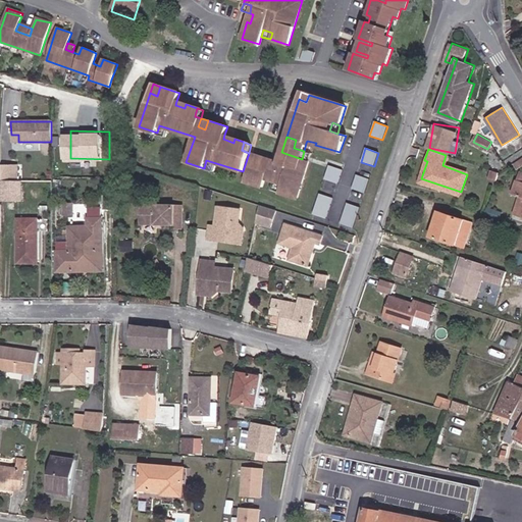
[(311,153),(304,151),(302,159),(308,161),(311,153)]
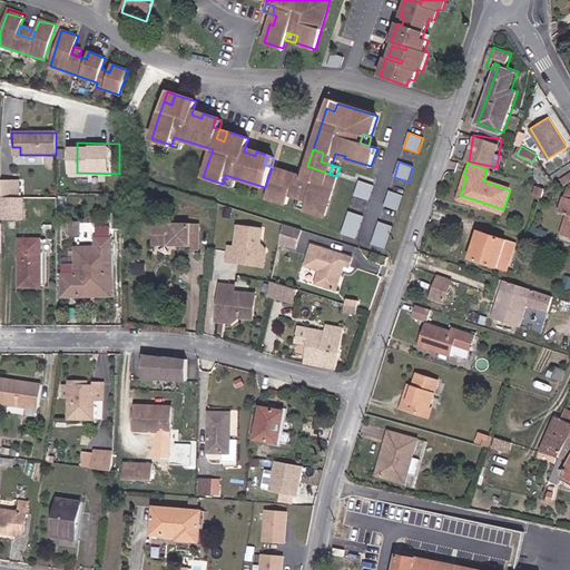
[(330,174),(307,166),(304,177),(276,168),(269,189),(276,192),(274,200),(286,204),(288,196),(297,198),(306,202),(304,210),(324,216),(336,176),(330,174)]
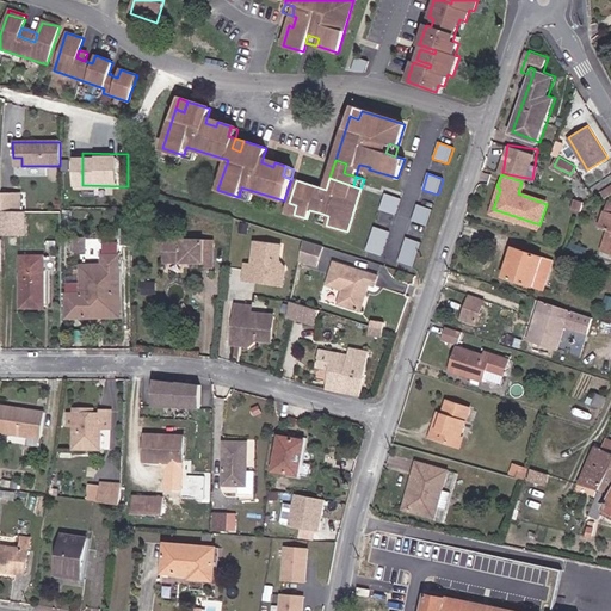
[(1,213),(13,213),(13,193),(1,193),(1,213)]
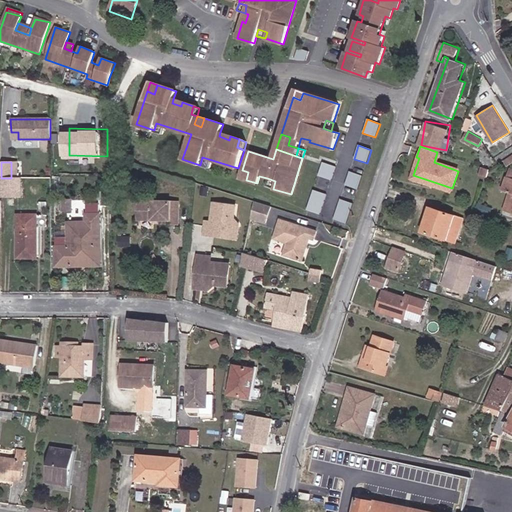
[(331,180),(336,166),(322,162),(318,176),(331,180)]
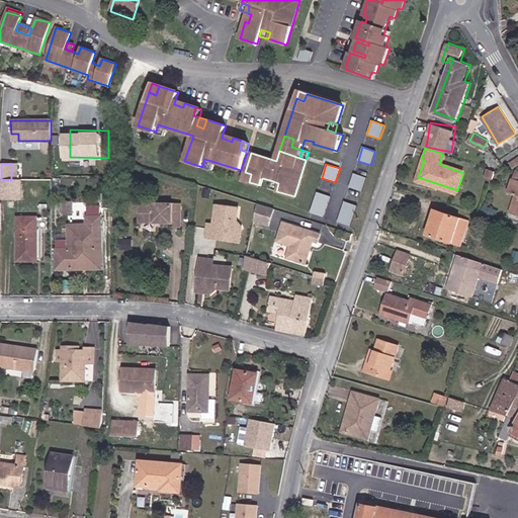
[(517,171),(516,170),(509,192),(515,195),(511,208),(517,209),(517,171)]
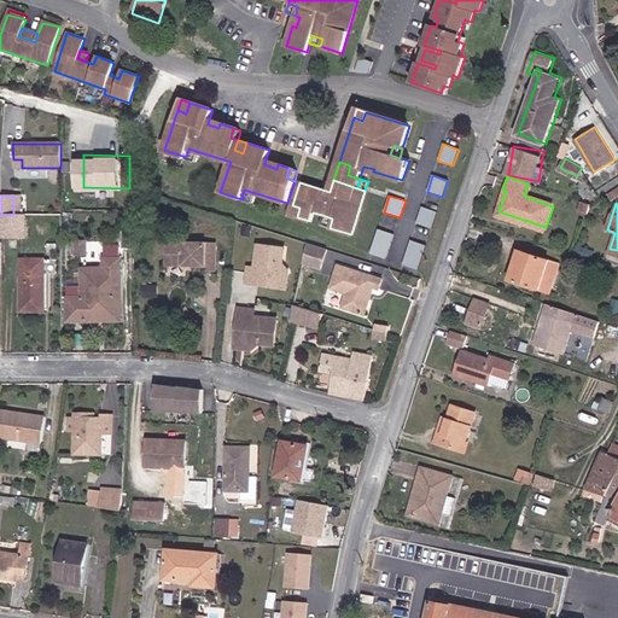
[(299,208),(292,205),(289,215),(297,217),(299,208)]
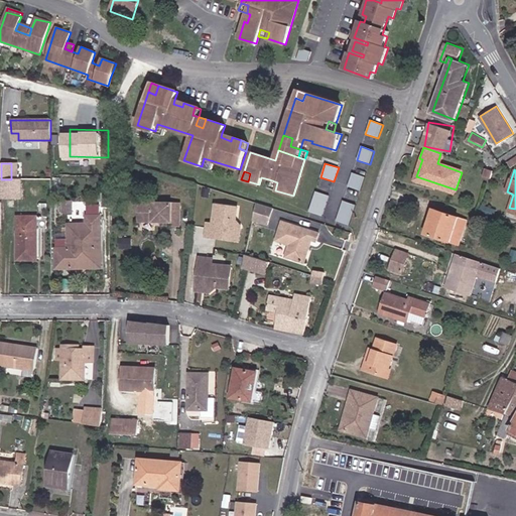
[(353,173),(348,187),(361,191),(366,177),(353,173)]
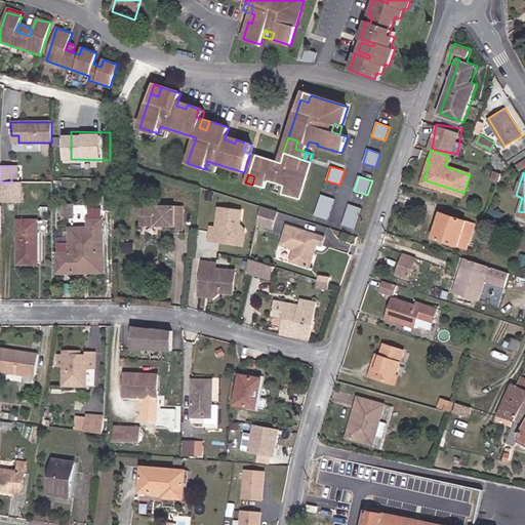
[(463,193),(423,179),(423,180),(444,188),(444,191),(461,197),(463,193)]
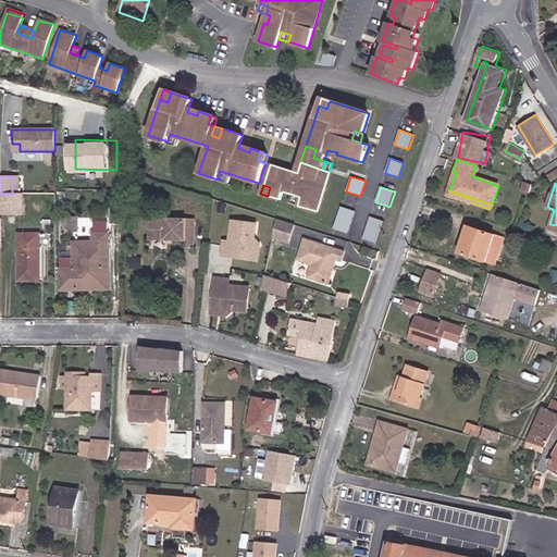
[(22,194),(16,194),(12,194),(1,194),(0,215),(22,215),(22,194)]
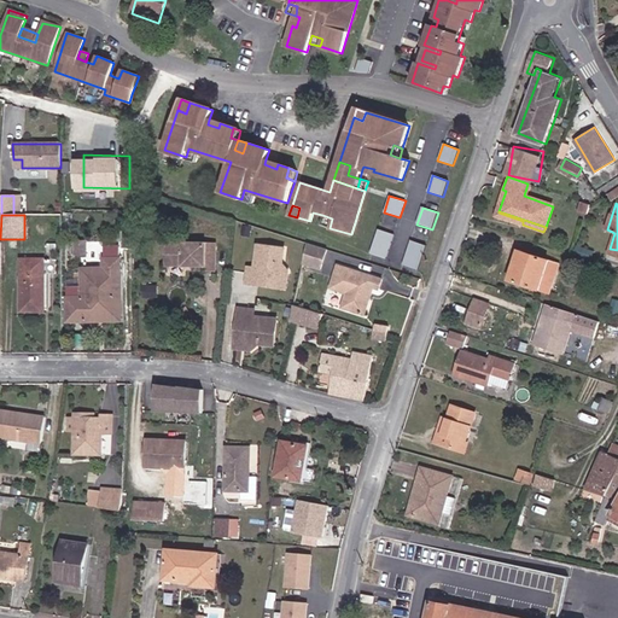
[(319,225),(330,228),(332,219),(322,215),(319,225)]
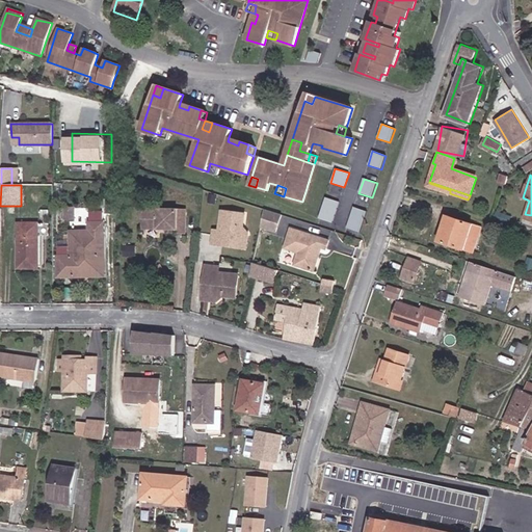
[(497,193),(503,195),(505,188),(500,186),(497,193)]
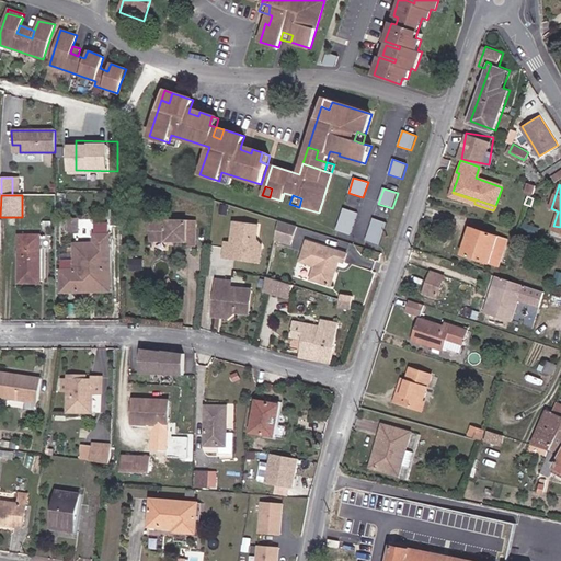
[(358,213),(343,208),(336,230),(351,236),(358,213)]
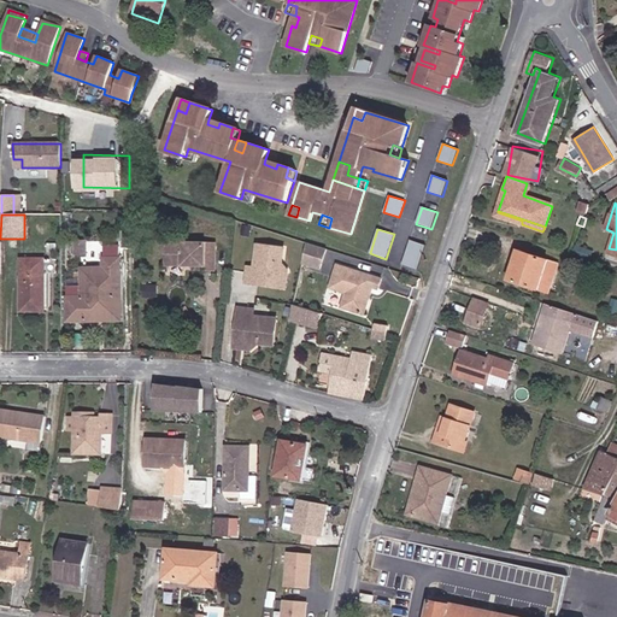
[(411,240),(403,265),(418,270),(427,246),(411,240)]
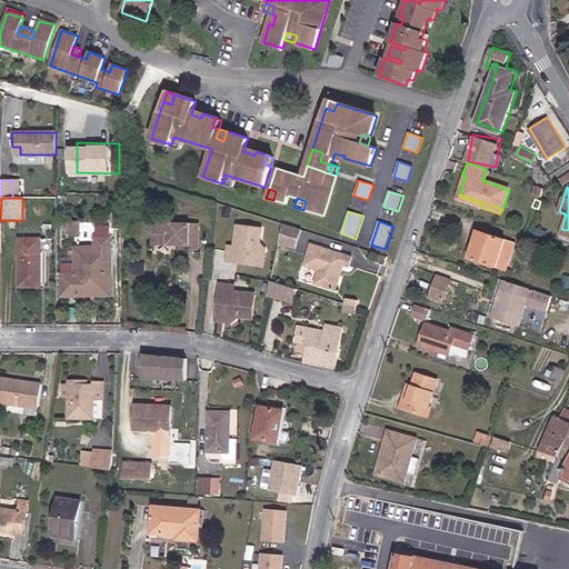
[(151,225),(151,245),(179,243),(188,243),(189,223),(151,225)]
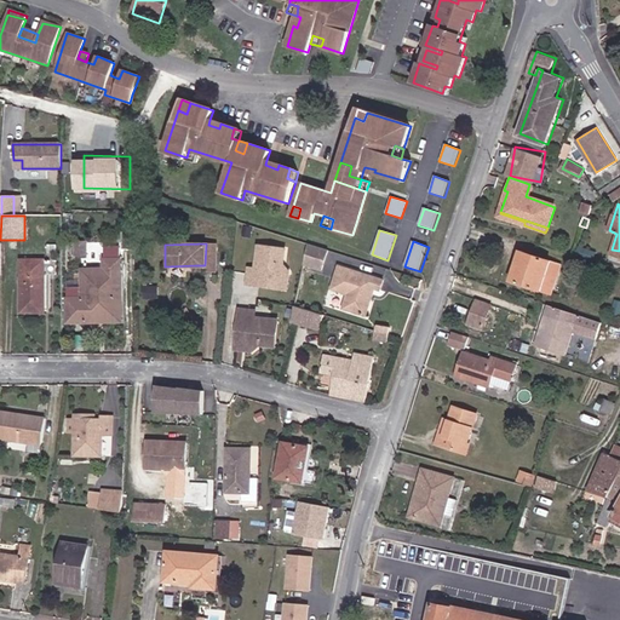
[(205,265),(195,265),(195,271),(216,271),(216,244),(206,244),(205,265)]
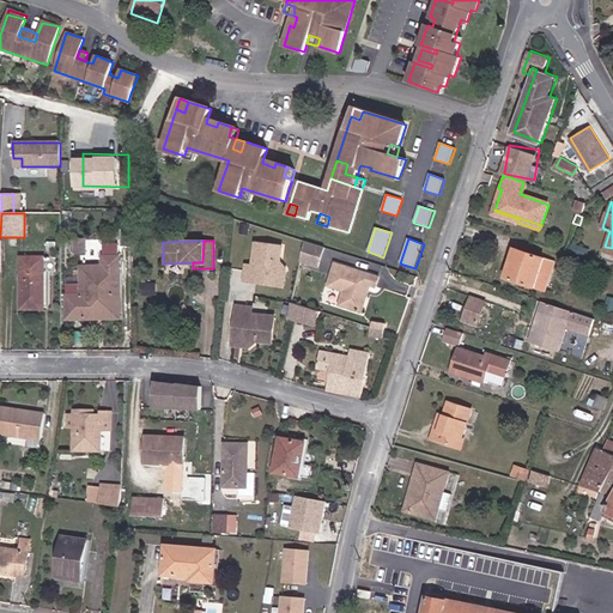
[(252,271),(244,269),(243,280),(275,285),(279,263),(280,263),(283,247),(255,242),(252,265),(252,271)]
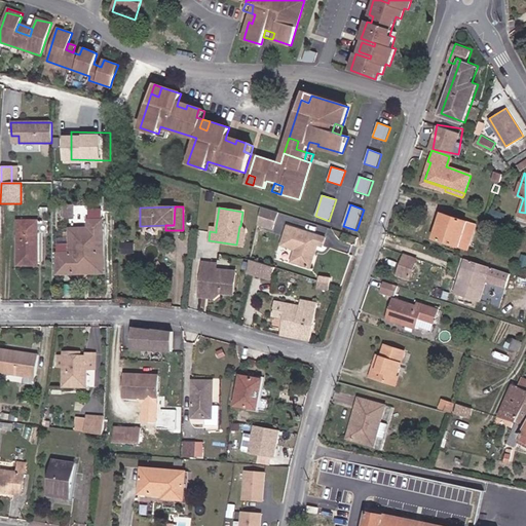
[(277,213),(261,208),(258,225),(272,229),(277,213)]
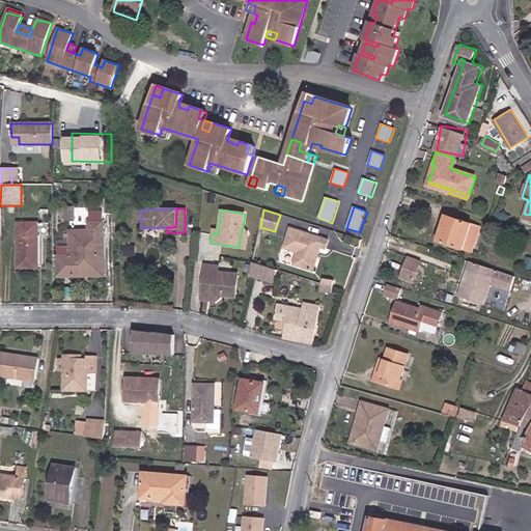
[(512,216),(497,211),(495,218),(509,223),(512,216)]
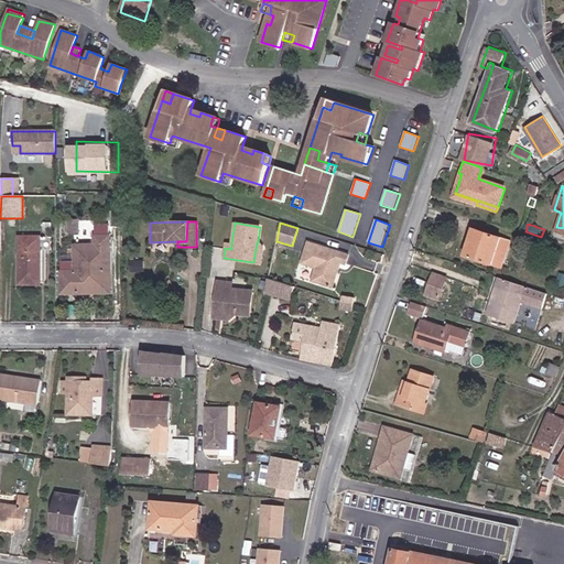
[(499,268),(509,241),(474,229),(465,256),(499,268)]
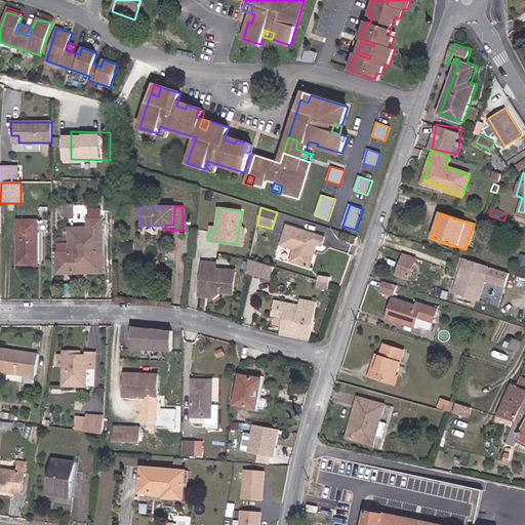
[(84,230),(70,230),(70,254),(57,254),(57,272),(101,271),(99,220),(89,221),(89,230),(84,230)]
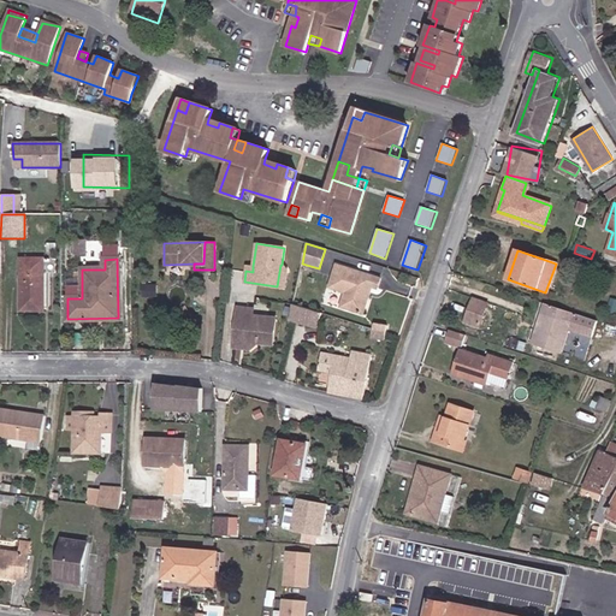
[(43,260),(21,260),(21,311),(43,309),(43,260)]
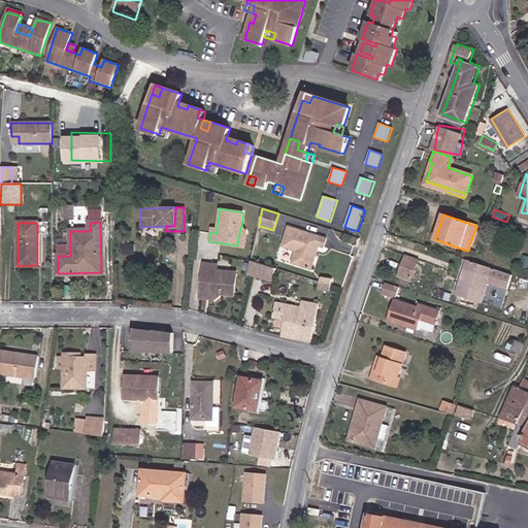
[(240,227),(237,245),(244,246),(246,232),(241,227),(240,227)]
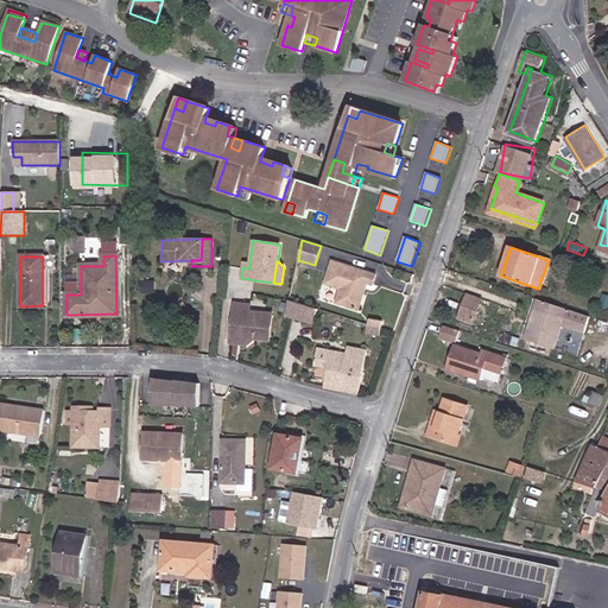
[(375,276),(331,261),(324,284),(340,289),(335,302),(360,310),(365,293),(362,292),(366,284),(368,284),(372,285),(375,276)]
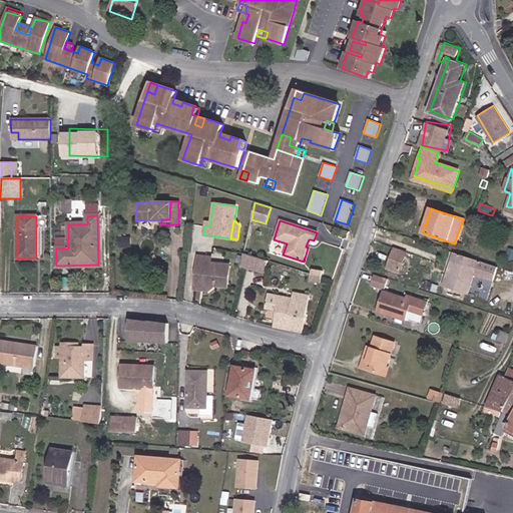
[(398,271),(404,251),(393,247),(386,267),(398,271)]
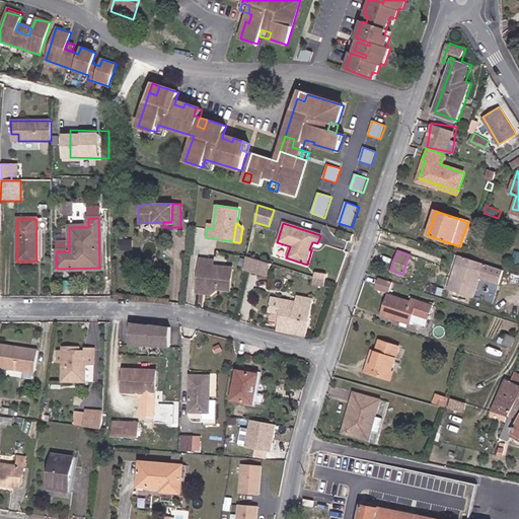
[(443,298),(468,307),(478,277),(498,283),(503,270),(458,254),(443,298)]
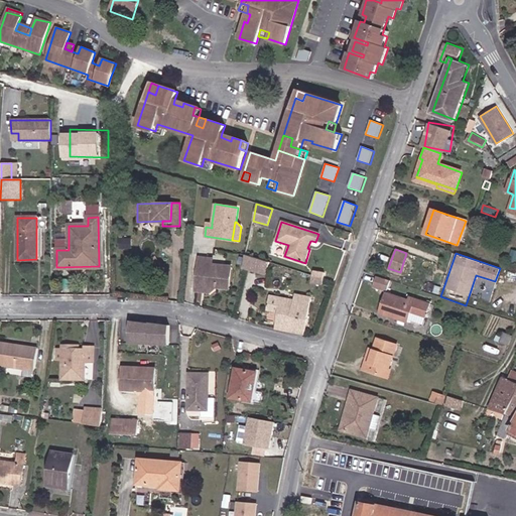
[(242,268),(265,275),(269,262),(245,255),(242,268)]
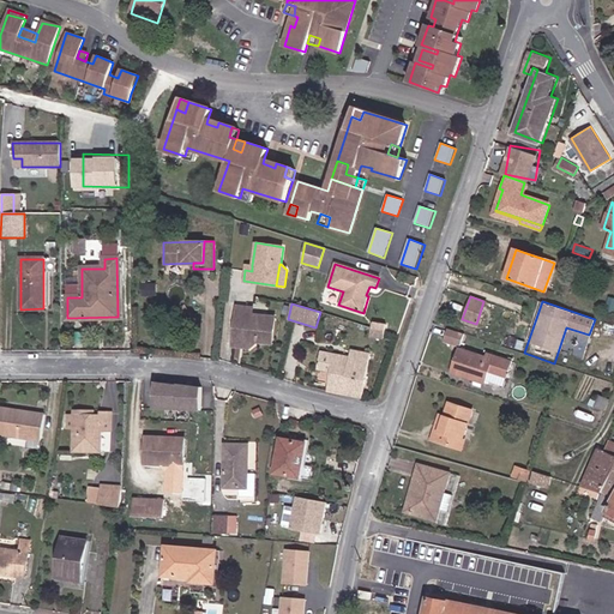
[(245,314),(245,307),(236,306),(233,341),(244,342),(247,348),(251,349),(257,343),(271,344),(275,318),(252,315),(245,314)]
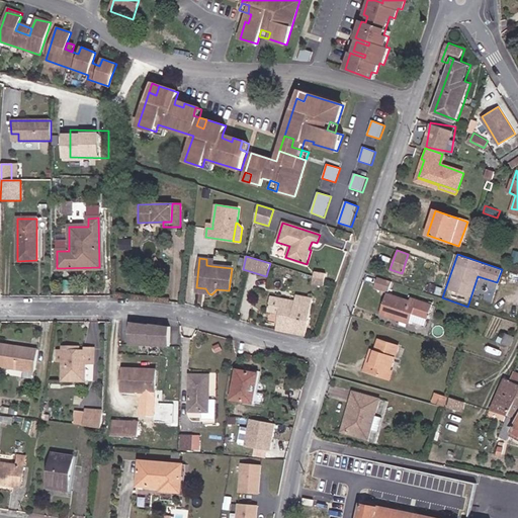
[(391,281),(377,276),(374,286),(387,290),(391,281)]
